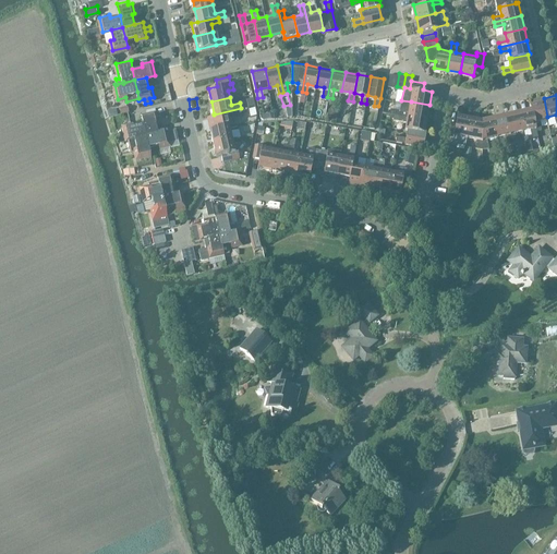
[(530,101),(532,107),(536,129),(537,128),(542,127),(540,119),(547,117),(544,98),(530,101)]
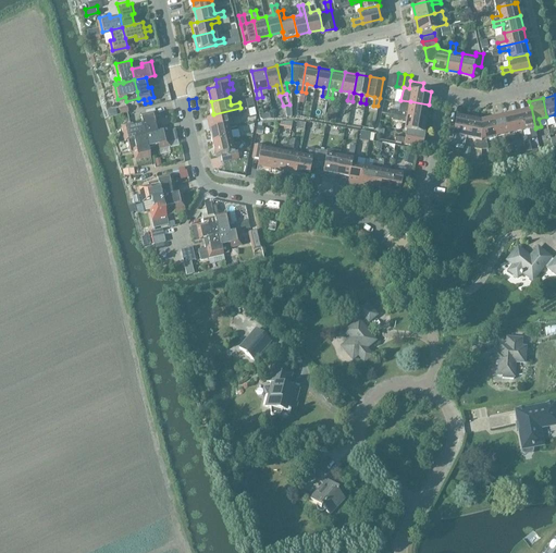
[(427,118),(429,105),(410,101),(408,109),(399,108),(390,106),(390,111),(427,118)]
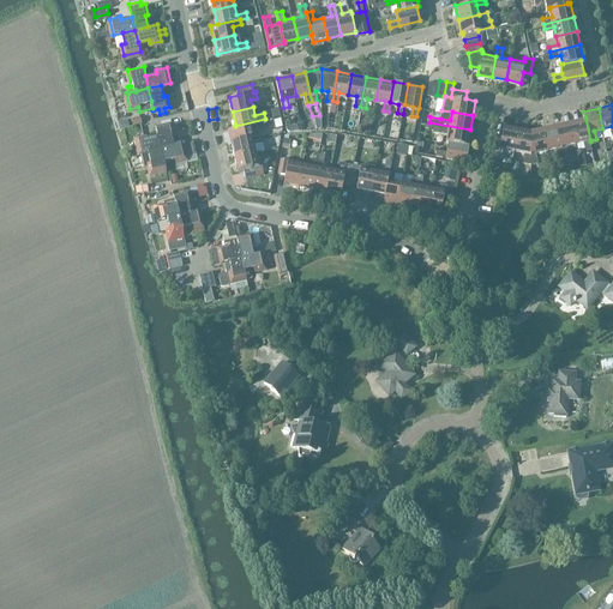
[(174,144),(174,143),(172,132),(174,132),(172,121),(170,116),(167,118),(167,122),(156,125),(158,133),(161,146),(174,144)]
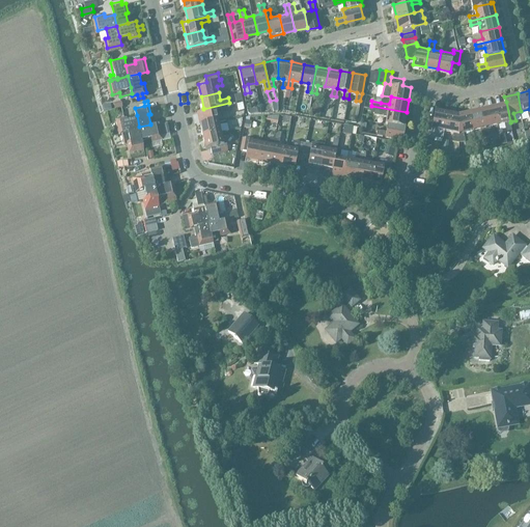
[(311,112),(319,114),(322,103),(313,102),(311,112)]
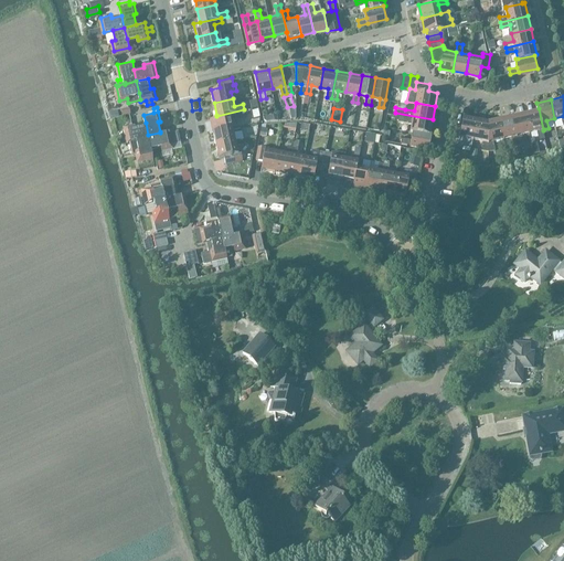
[(545,136),(544,129),(543,130),(539,108),(525,112),(530,130),(539,128),(540,137),(545,136)]
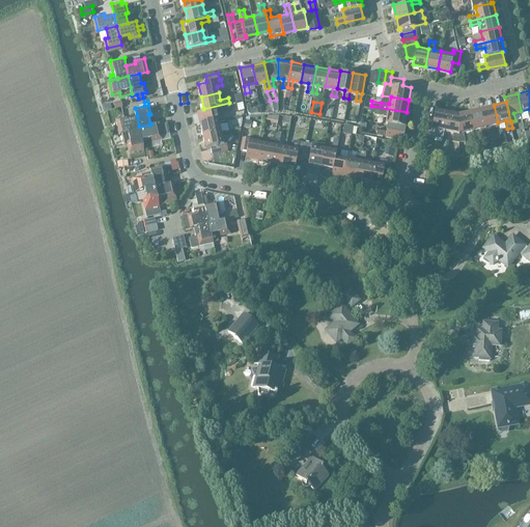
[(203,109),(203,108),(198,109),(201,121),(219,117),(217,110),(230,107),(229,103),(203,109)]
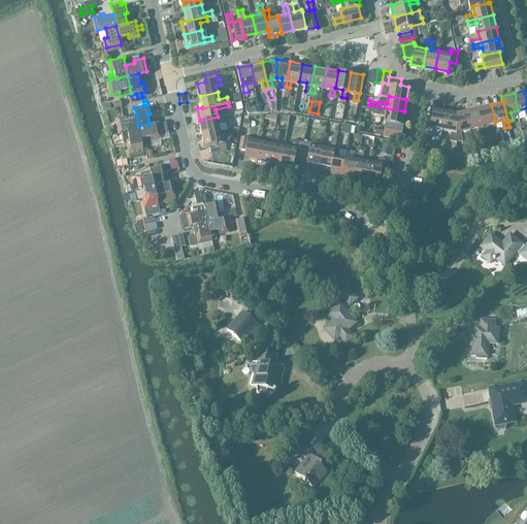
[(488,123),(495,122),(491,104),(480,107),(485,132),(490,131),(488,123)]
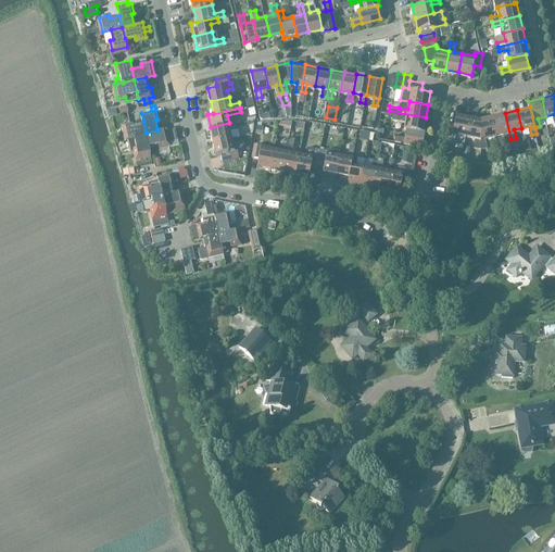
[(404,127),(406,127),(423,130),(424,129),(426,117),(393,112),(392,116),(398,117),(406,118),(404,127)]
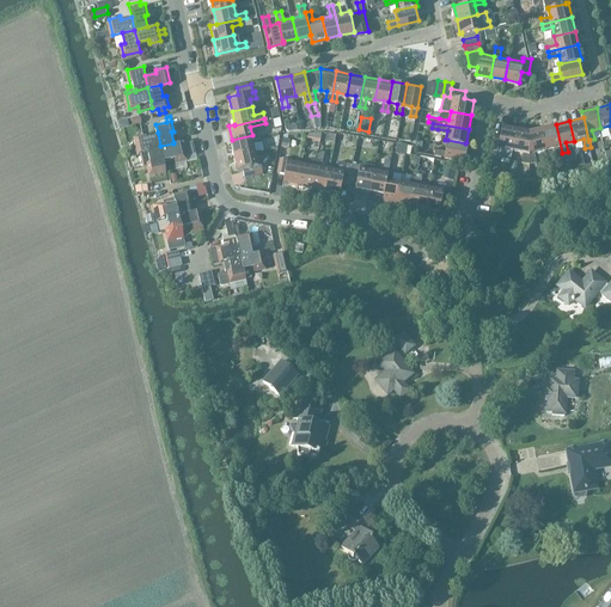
[(512,157),(513,148),(517,128),(502,124),(500,135),(493,134),(490,147),(498,148),(496,154),(512,157)]
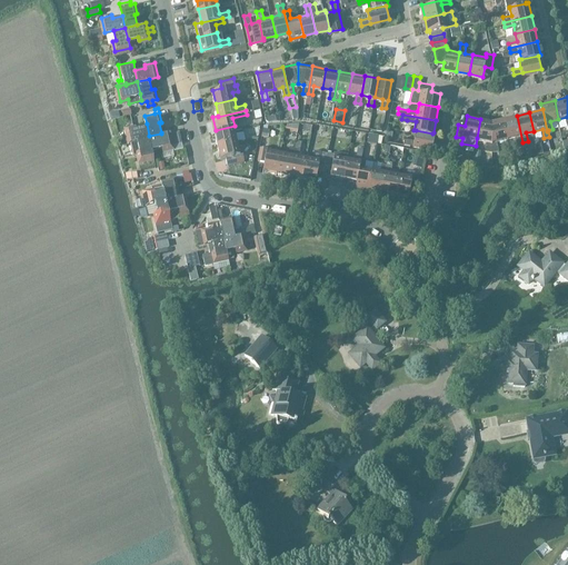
[(504,118),(508,137),(516,135),(518,144),(522,142),(517,116),(504,118)]
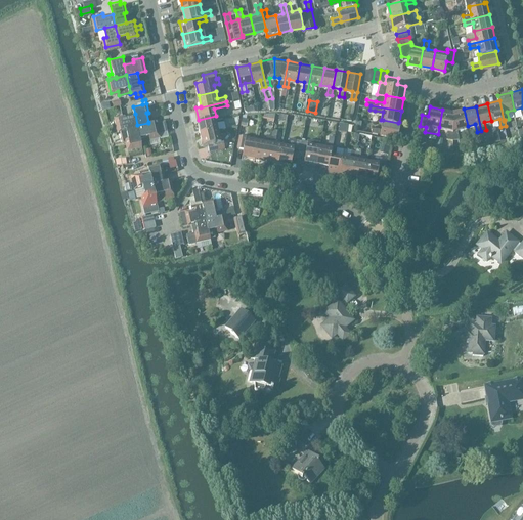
[(458,128),(468,126),(464,109),(452,112),(453,137),(460,136),(458,128)]
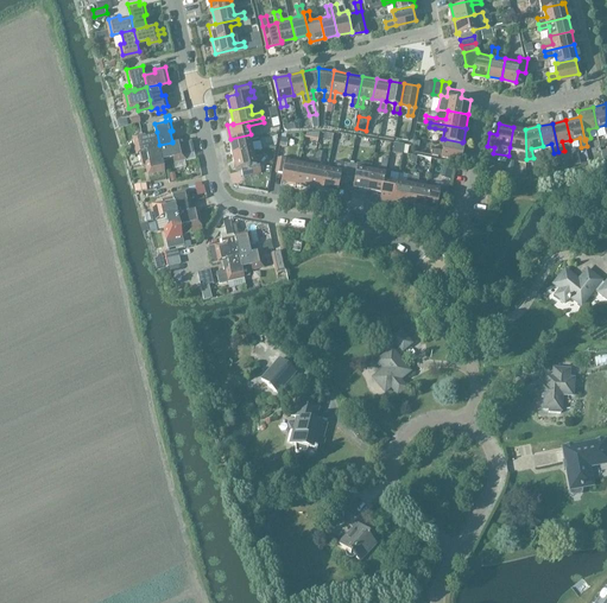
[(519,158),(522,159),(526,159),(525,129),(513,127),(510,147),(520,148),(519,158)]
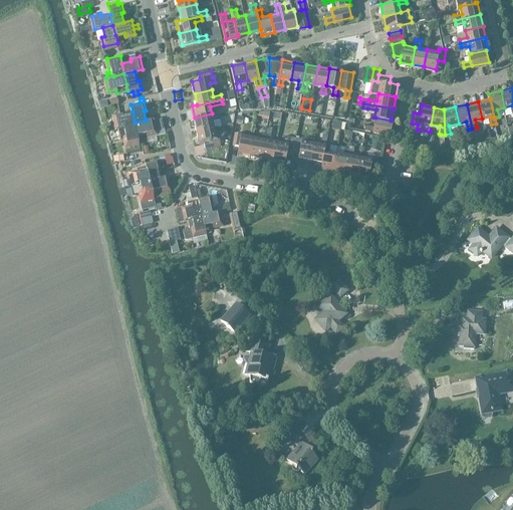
[(117,126),(124,125),(124,124),(135,122),(133,111),(123,113),(122,111),(113,113),(116,128),(117,126)]
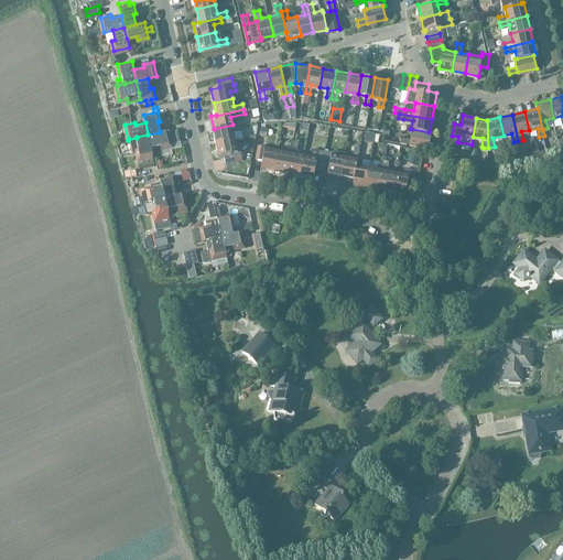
[(216,142),(235,138),(234,130),(242,128),(240,122),(233,125),(214,129),(216,142)]
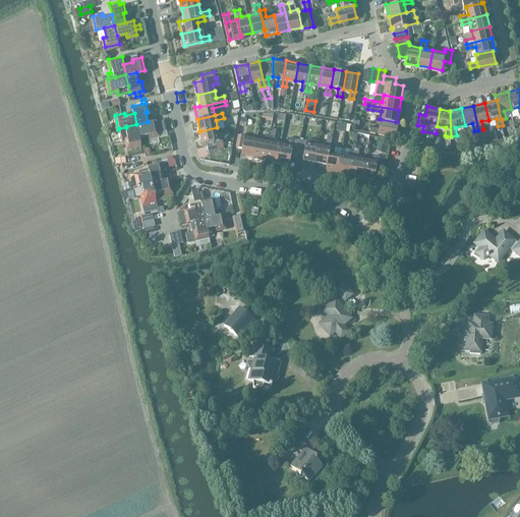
[(139,135),(149,133),(150,135),(159,133),(158,129),(166,127),(164,119),(156,121),(156,120),(148,121),(148,122),(136,124),(139,135)]
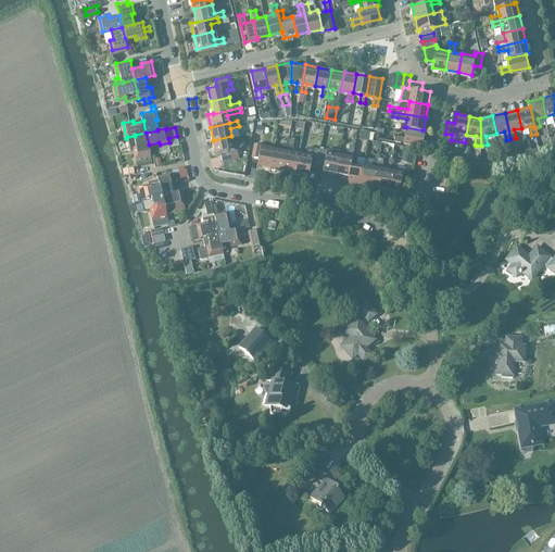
[(425,130),(424,129),(423,130),(406,127),(405,135),(396,134),(396,135),(388,134),(387,137),(395,139),(395,138),(404,140),(423,143),(425,130)]
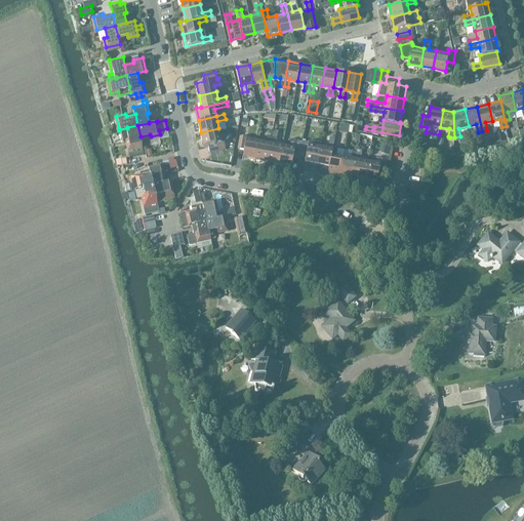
[(127,128),(120,129),(122,138),(126,137),(128,147),(143,144),(140,136),(137,125),(127,128)]
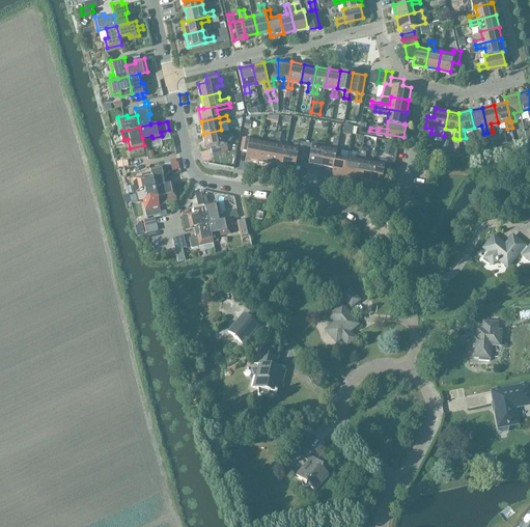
[(283,163),(286,145),(279,144),(281,130),(276,129),(275,135),(271,161),(283,163)]
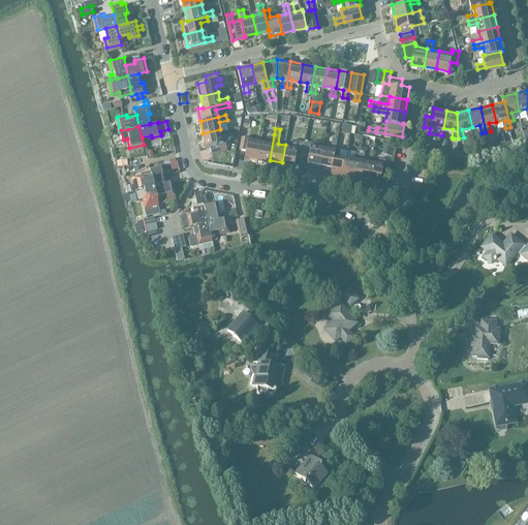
[(223,141),(220,129),(203,133),(206,146),(211,145),(212,151),(227,147),(226,141),(223,141)]
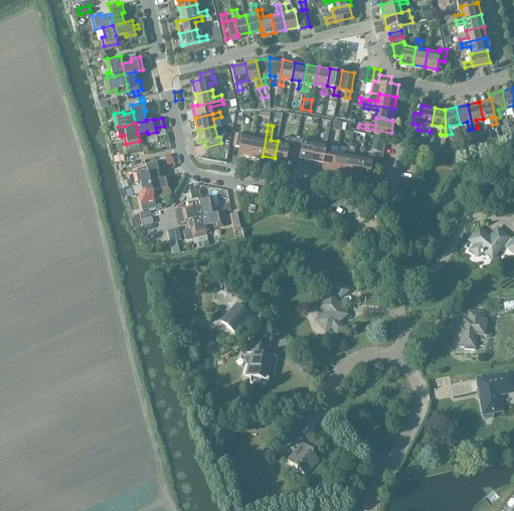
[(261,138),(253,137),(250,154),(263,156),(267,131),(263,130),(261,138)]
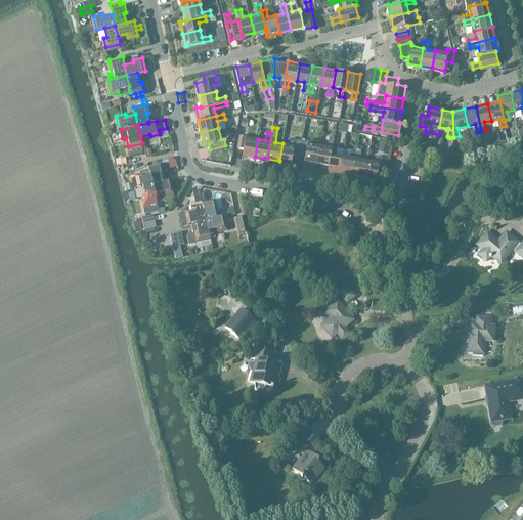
[(243,155),(255,157),(258,139),(252,138),(252,135),(241,133),(238,144),(244,146),(243,155)]
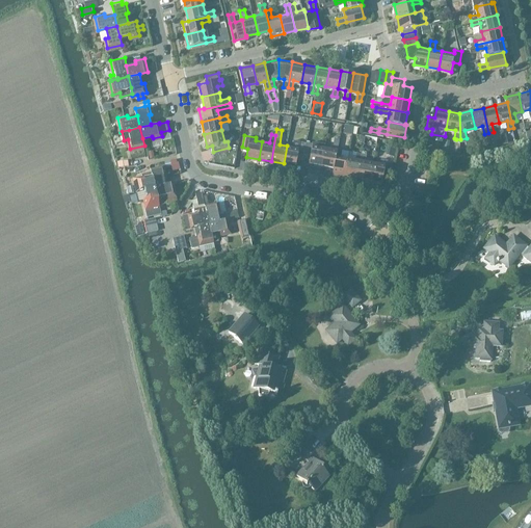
[(335,167),(338,147),(339,141),(340,137),(335,136),(333,149),(325,147),(322,164),(334,167),(335,167)]
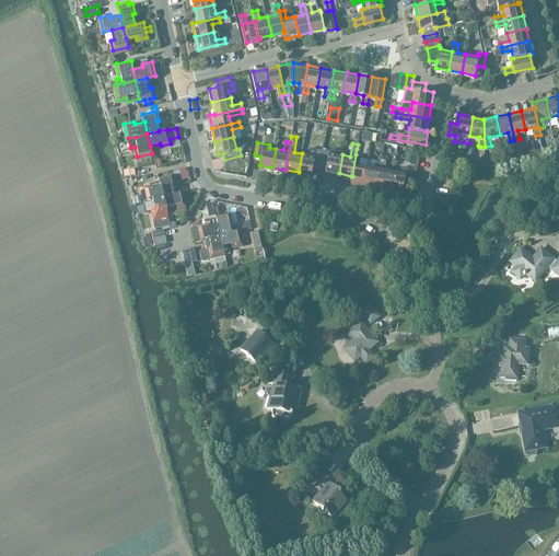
[(319,166),(321,161),(323,154),(322,154),(323,148),(316,147),(310,146),(309,154),(302,153),(299,172),(312,175),(313,165),(319,166)]
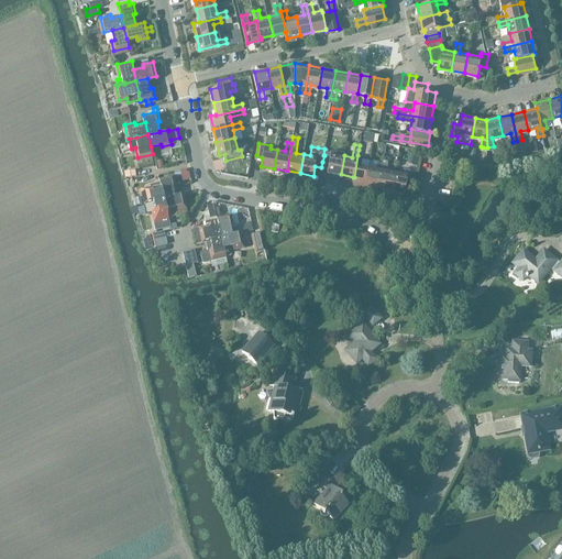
[(324,155),(322,162),(329,163),(327,172),(341,174),(344,155),(331,153),(332,150),(324,149),(323,155),(324,155)]
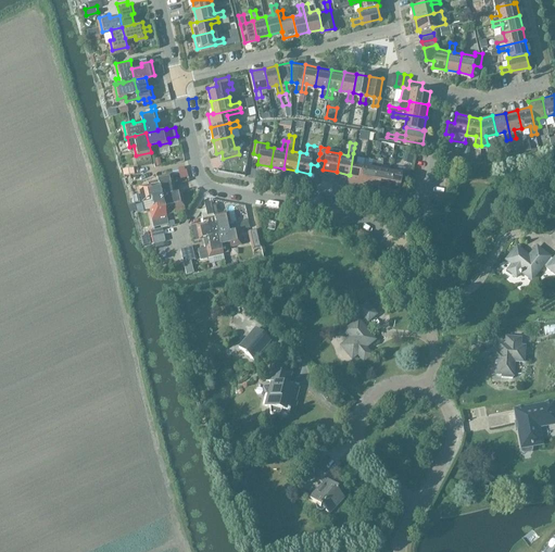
[(350,175),(349,175),(348,180),(361,183),(364,164),(356,163),(358,154),(353,153),(350,175)]
